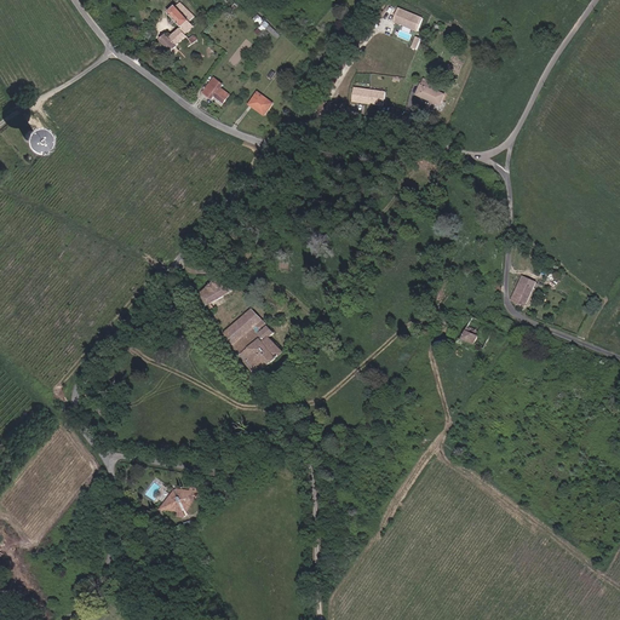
[(178,44),(187,36),(184,33),(193,26),(189,21),(194,16),(181,1),(177,6),(176,5),(168,11),(183,28),(172,36),(178,44)]
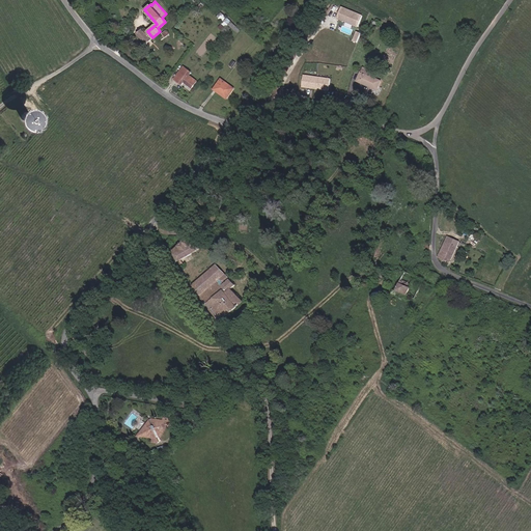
[(360,26),(364,16),(343,6),(338,17),(360,26)]
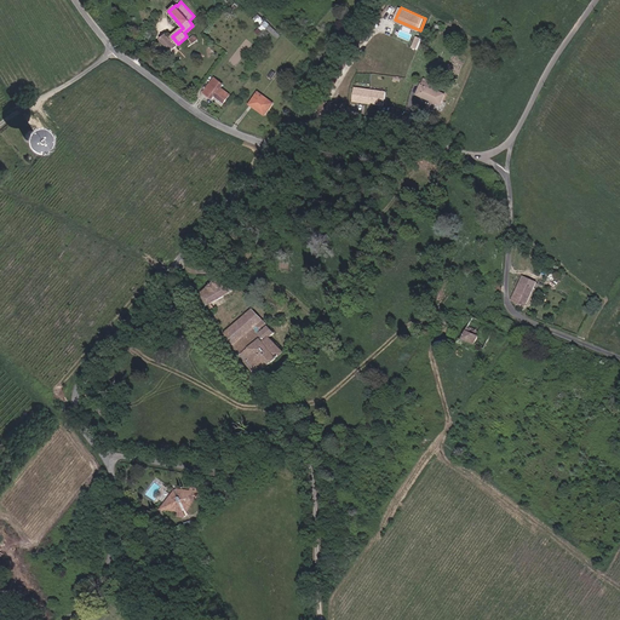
[(274,38),(277,34),(263,19),(254,28),(258,33),(264,27),(274,38)]
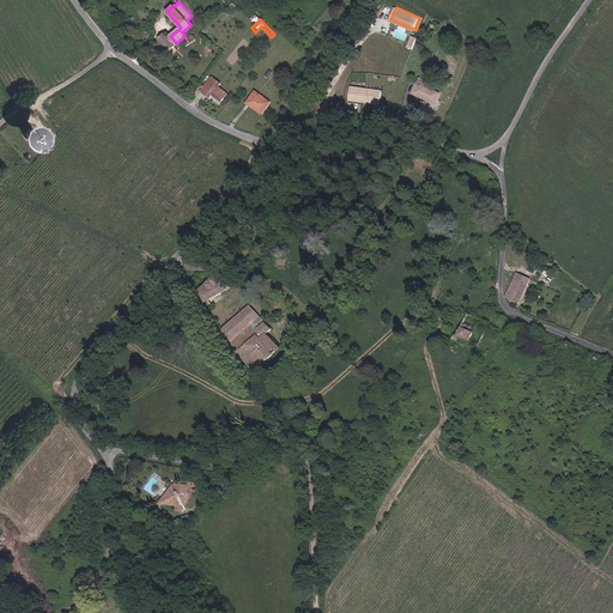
[(176,43),(170,36),(168,38),(163,34),(159,38),(173,54),(177,49),(180,50),(190,42),(187,38),(184,36),(176,43)]
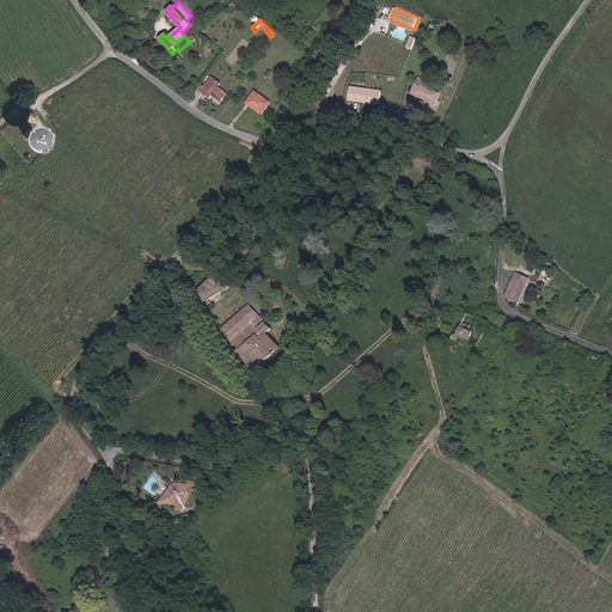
[(219,86),(220,84),(210,78),(201,92),(209,97),(212,93),(221,101),(227,92),(219,86)]
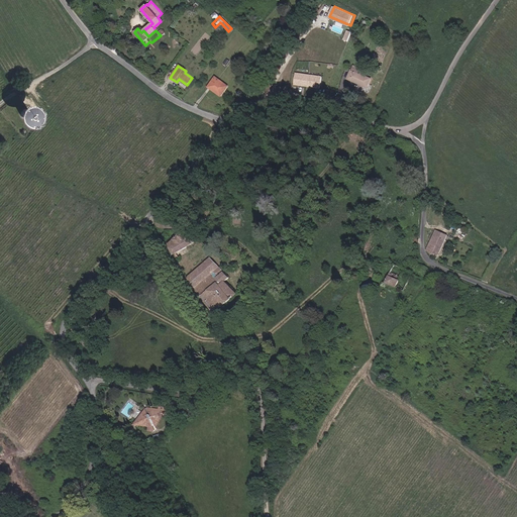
[(351,69),(347,79),(368,87),(372,78),(351,69)]
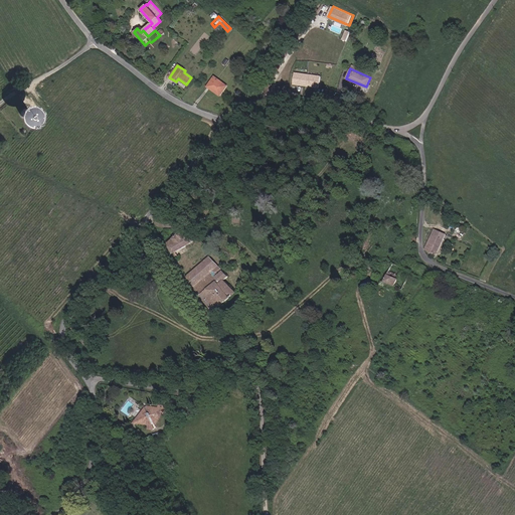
[(320,77),(294,73),(292,84),(318,89),(320,77)]
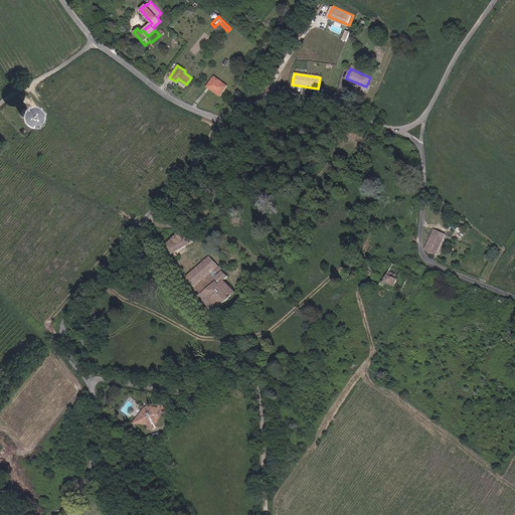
[(214,76),(207,86),(220,95),(227,86),(214,76)]
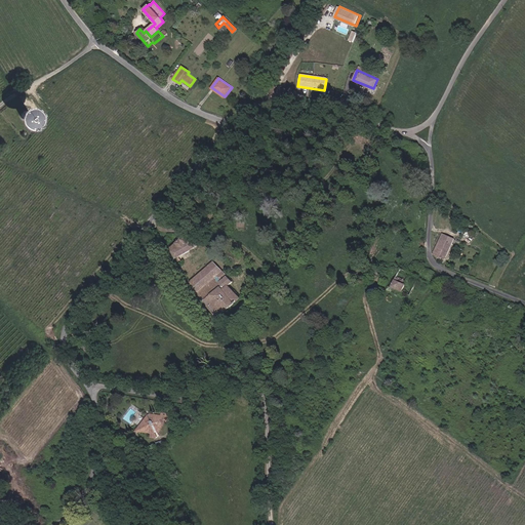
[(18,107),(17,109),(16,112),(16,115),(17,118),(19,120),(22,122),(25,123),(28,123),(31,122),(34,121),(36,119),(37,116),(38,113),(37,111),(36,108),(35,106),(32,104),(30,103),(27,103),(24,103),(21,105),(18,107)]
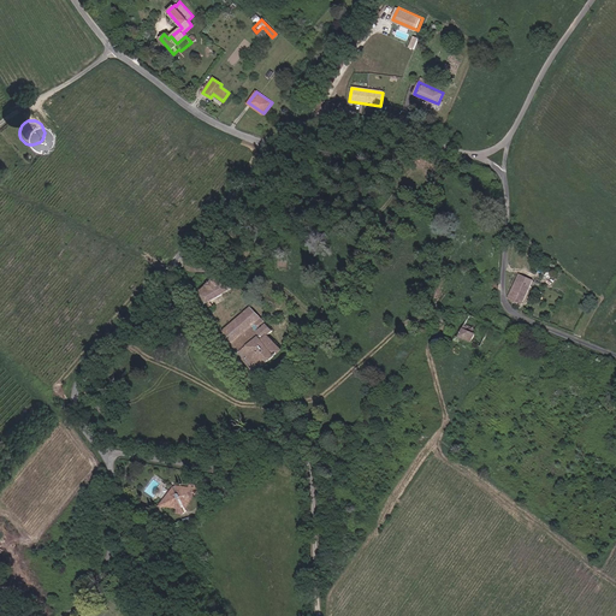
[(221,224),(217,220),(207,232),(211,235),(221,224)]
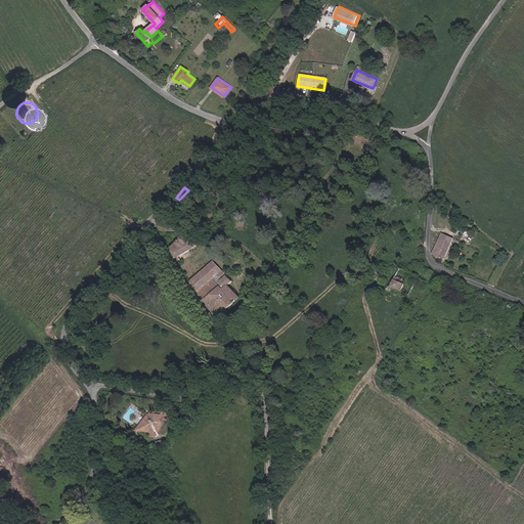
[(442,233),(433,255),(445,260),(453,238),(442,233)]
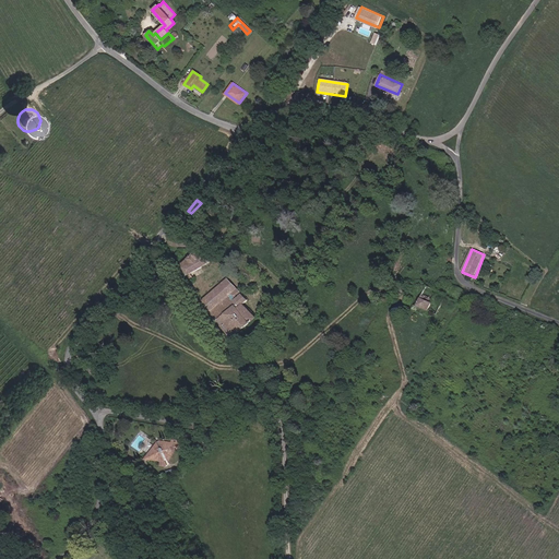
[(194,254),(181,264),(188,276),(210,263),(203,257),(201,258),(199,256),(195,258),(194,254)]
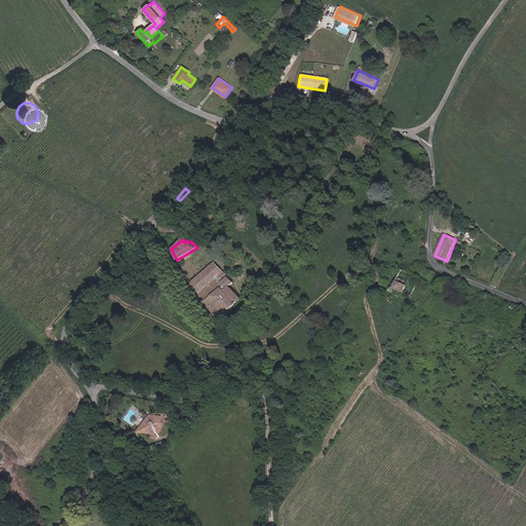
[(214,262),(211,264),(220,274),(223,272),(214,262)]
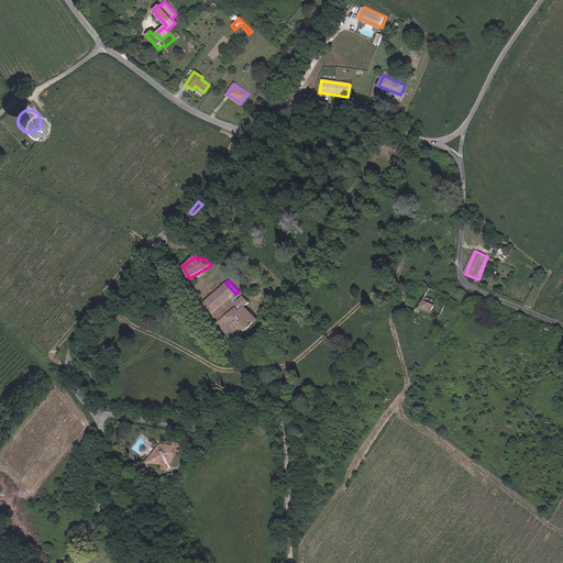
[(249,302),(239,291),(235,294),(225,283),(202,304),(211,313),(235,340),(257,320),(245,306),(249,302)]
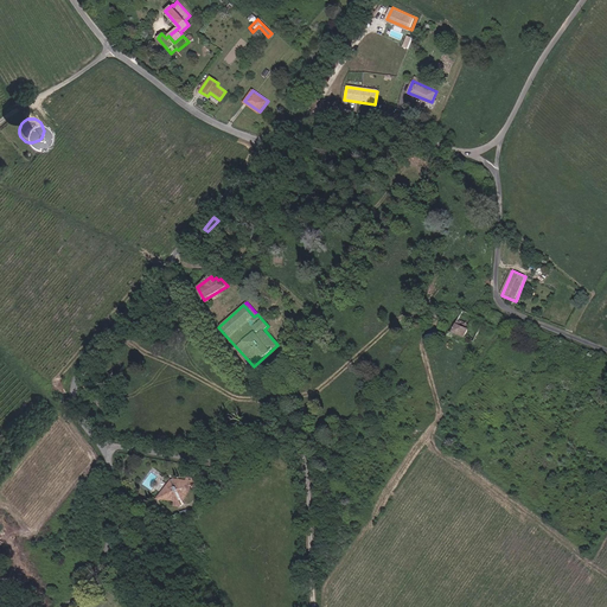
[(492,326),(461,311),(451,332),(481,347),(492,326)]
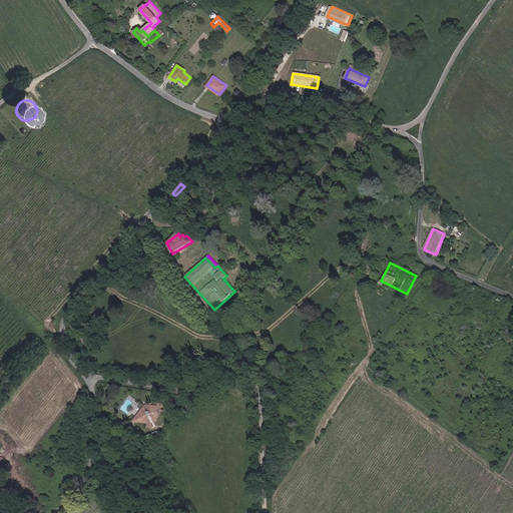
[(155,423),(168,407),(147,405),(134,422),(148,423),(147,427),(154,428),(154,423),(155,423)]
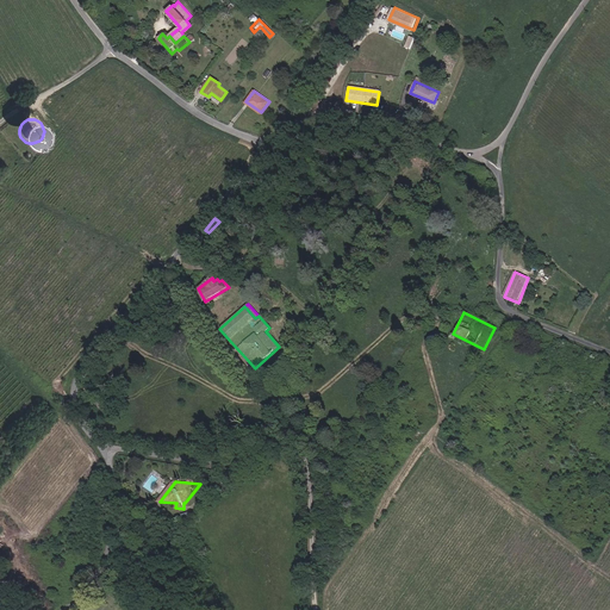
All buildings are outlined.
